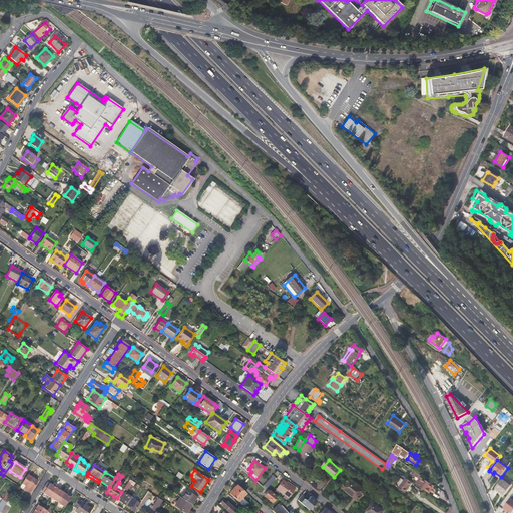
[(29,493),(37,481),(27,475),(20,487),(29,493)]
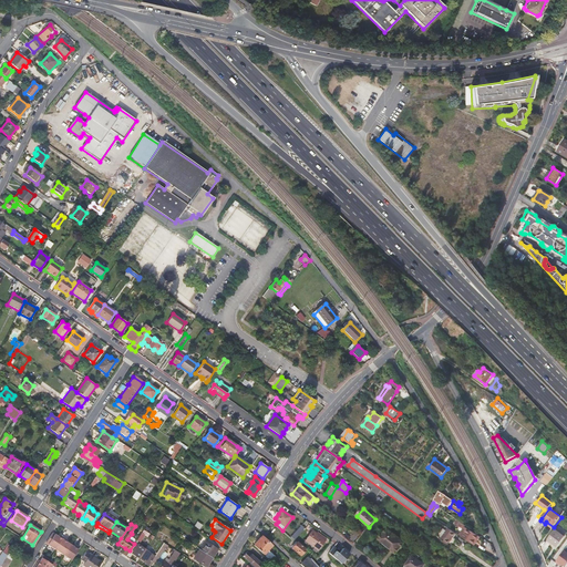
[(297,538),(305,528),(301,525),(290,537),(295,540),(297,538)]
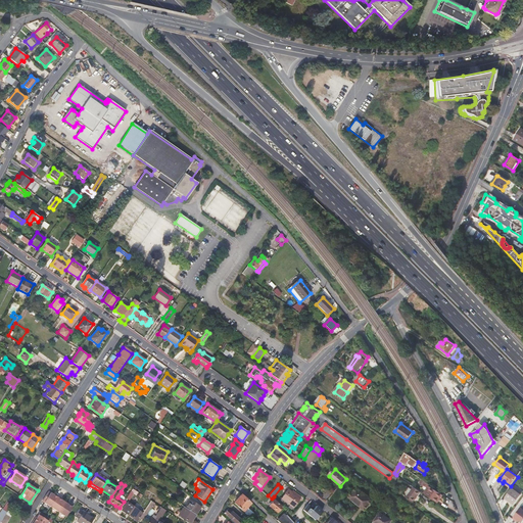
[(0,500),(5,504),(12,491),(2,485),(0,487),(0,500)]
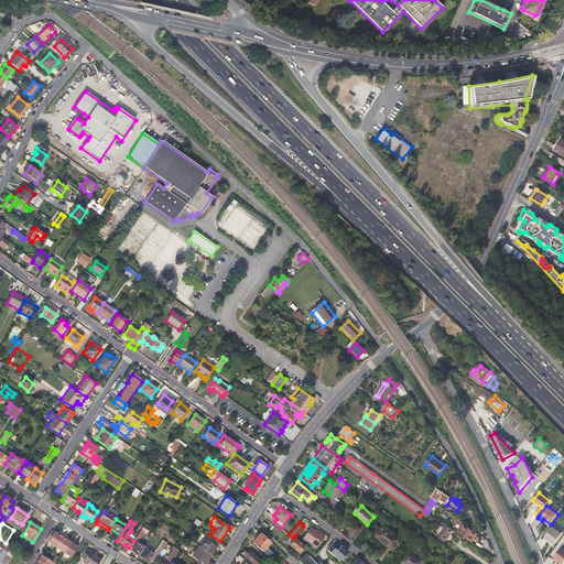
[(468,534),(465,538),(472,542),(474,538),(473,537),(476,532),(462,523),(458,528),(459,529),(458,530),(462,532),(463,531),(468,534)]
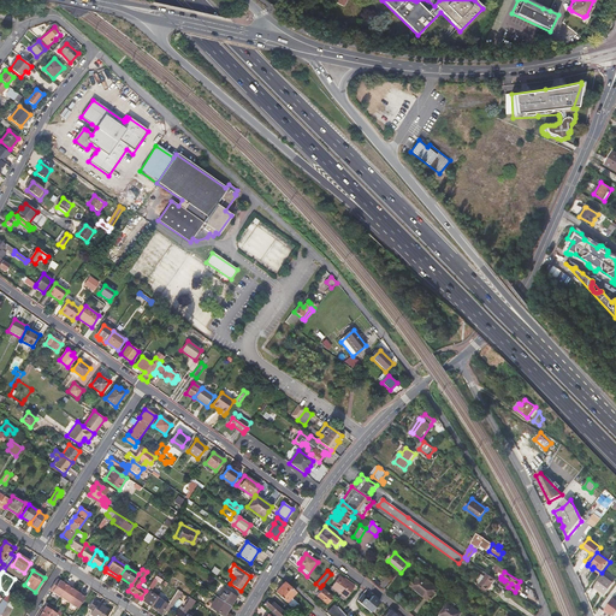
[(615,579),(606,573),(604,576),(612,582),(615,579)]
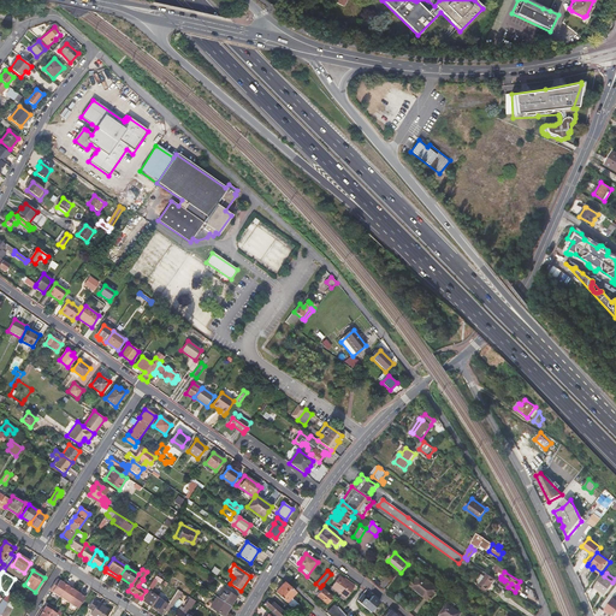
[(495,579),(486,574),(483,579),(491,585),(495,579)]
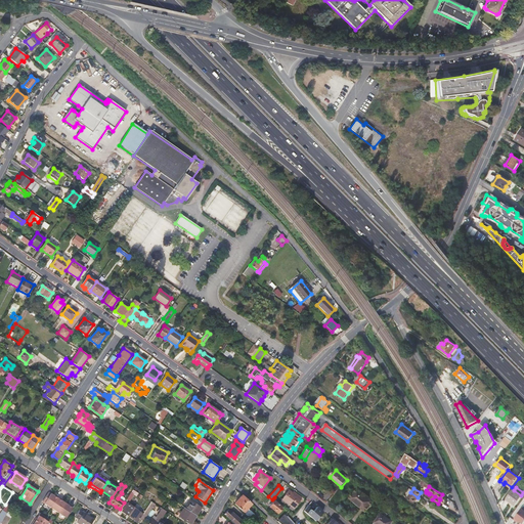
[(139,498),(141,495),(132,489),(126,498),(129,500),(133,494),(139,498)]
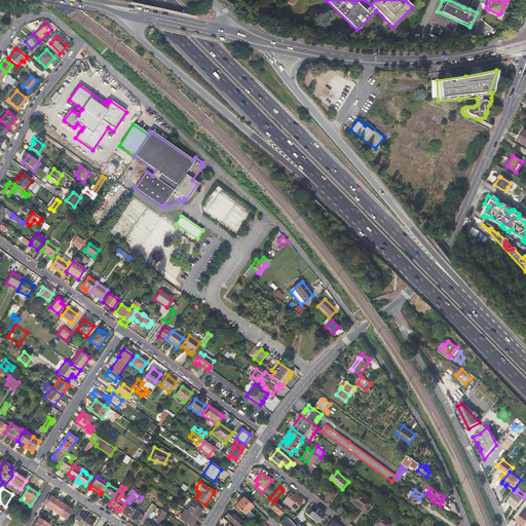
[(302,500),(290,491),(284,500),(295,510),(302,500)]
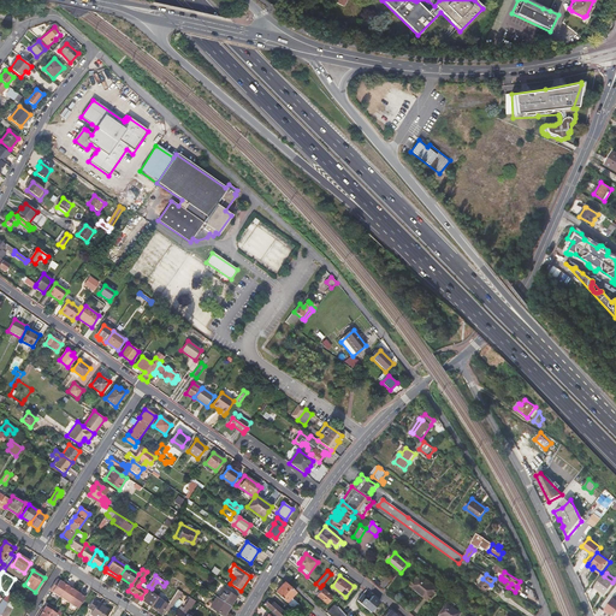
[(440,590),(421,575),(412,586),(431,602),(440,590)]
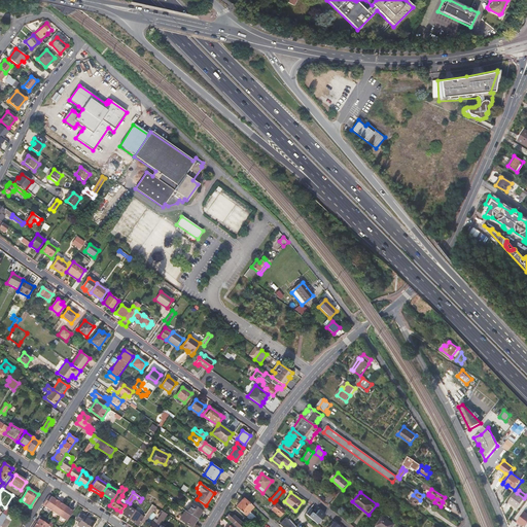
[(525,498),(524,498),(517,493),(510,502),(517,508),(518,508),(525,498)]
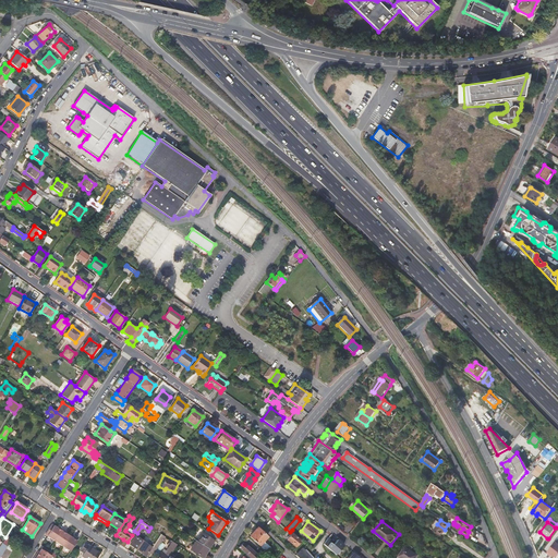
[(433,531),(440,536),(445,530),(437,524),(433,531)]
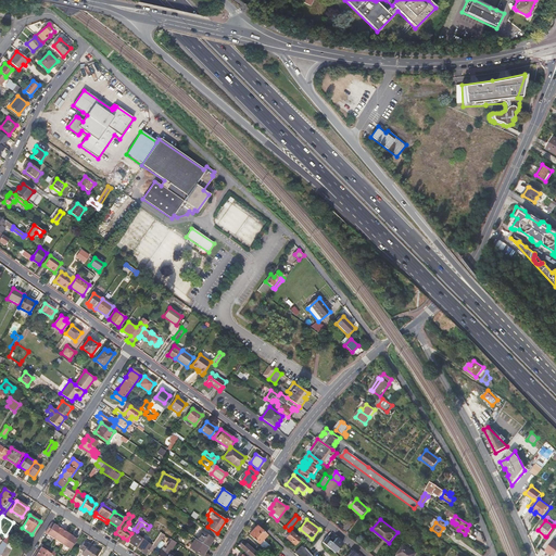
[(45,533),(71,550),(78,539),(74,535),(73,538),(65,532),(65,530),(59,526),(58,528),(51,523),(45,533)]
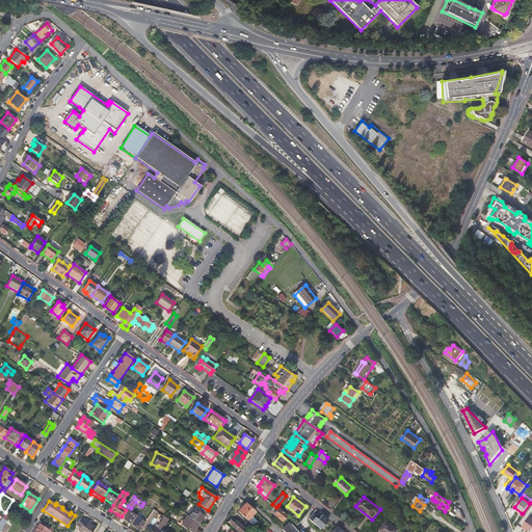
[(247,521),(251,515),(256,511),(246,503),(238,512),(247,521)]
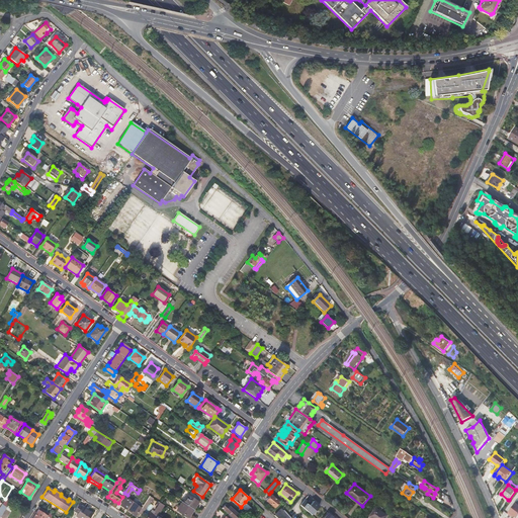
[(202,497),(193,491),(191,493),(201,499),(202,497)]
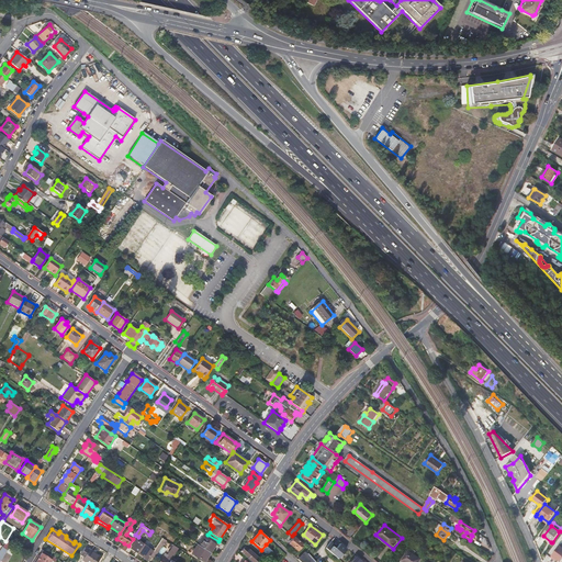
[(208,535),(206,534),(199,546),(210,553),(218,541),(208,535)]
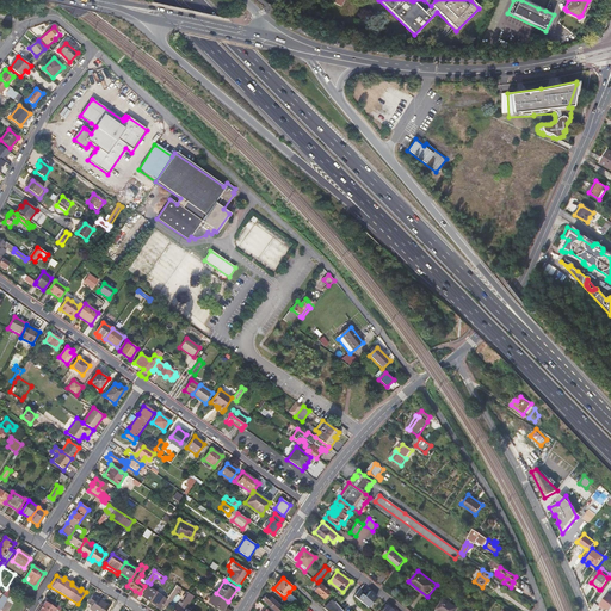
[(320,585),(319,584),(313,590),(323,599),(329,592),(321,584),(320,585)]
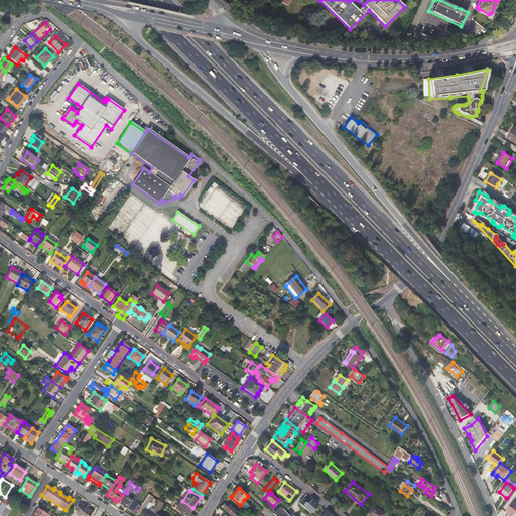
[(120,503),(135,514),(141,507),(126,495),(120,503)]
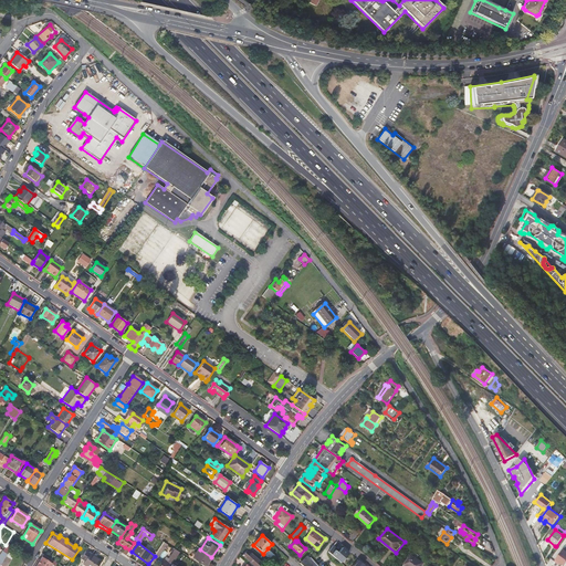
[(12,547),(8,544),(3,552),(7,555),(8,553),(12,547)]
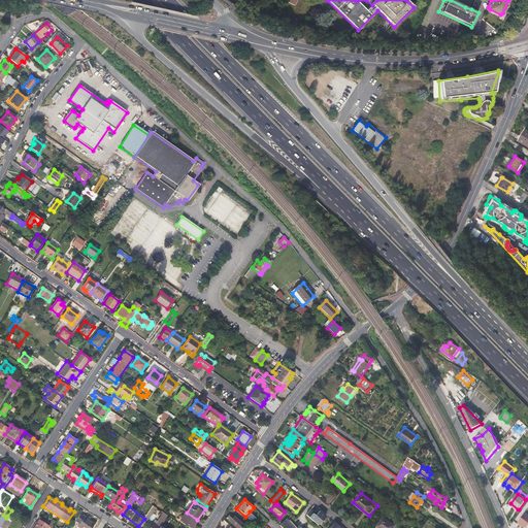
[(314,514),(314,513),(310,510),(306,516),(319,526),(326,517),(321,512),(316,516),(314,514)]
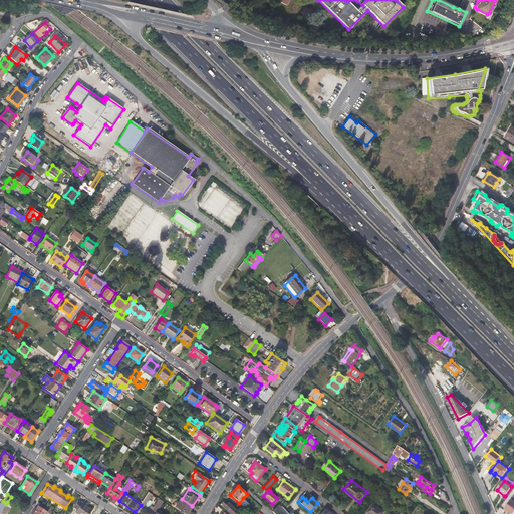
[(175,506),(187,513),(192,506),(182,499),(181,498),(178,502),(177,501),(176,503),(177,504),(175,506)]
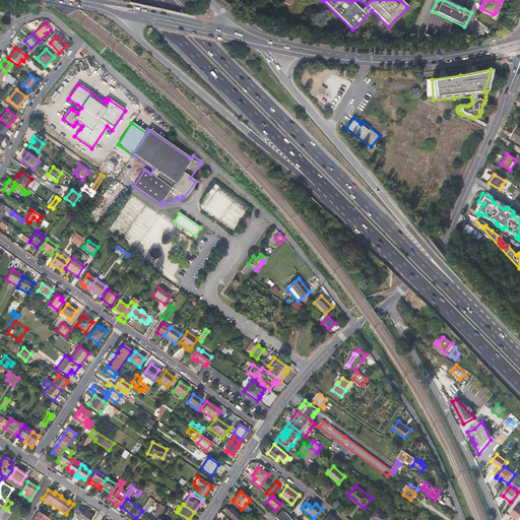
[(247,514),(251,509),(246,504),(242,509),(247,514)]
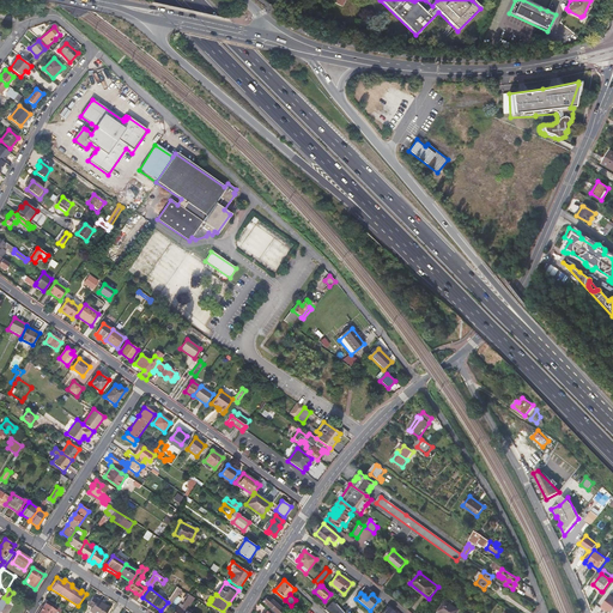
[(612,594),(601,608),(606,612),(607,610),(608,611),(611,612),(612,612),(612,594)]
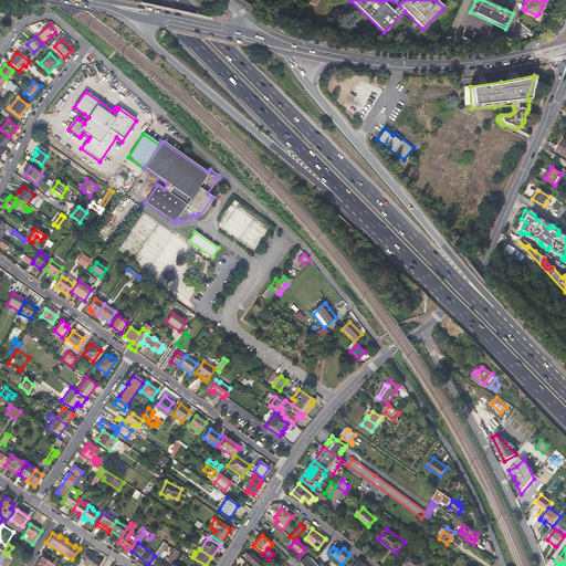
[(170,565),(171,565),(179,553),(175,549),(168,559),(166,563),(164,562),(160,565),(170,565)]
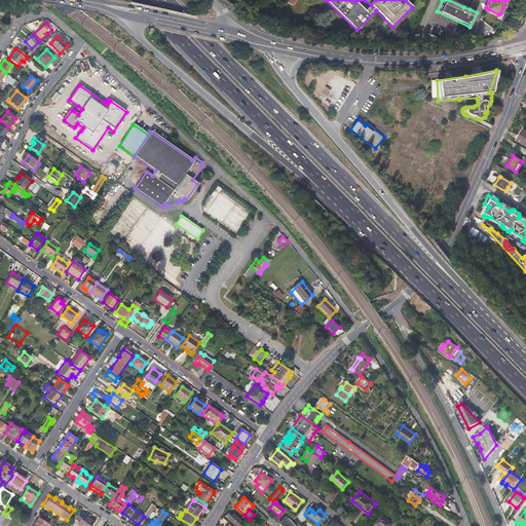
[(240,522),(229,512),(225,516),(234,525),(243,525),(247,523),(242,520),(240,522)]
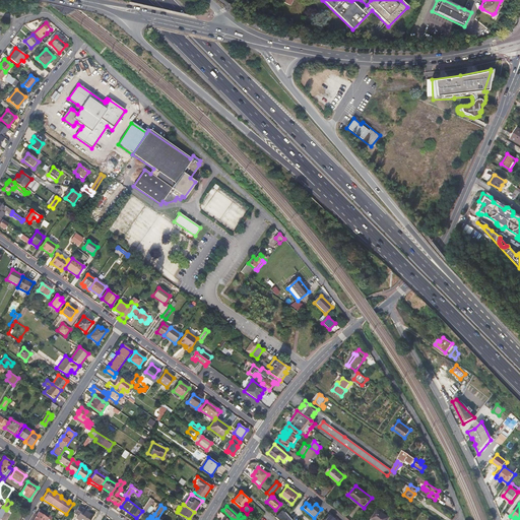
[(77,519),(89,519),(92,516),(82,509),(81,510),(78,507),(72,516),(77,519)]
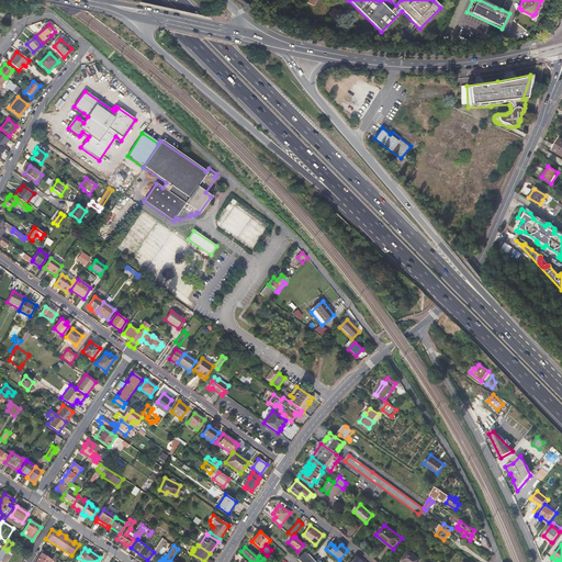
[(0,561),(7,561),(13,553),(8,549),(7,551),(0,561)]
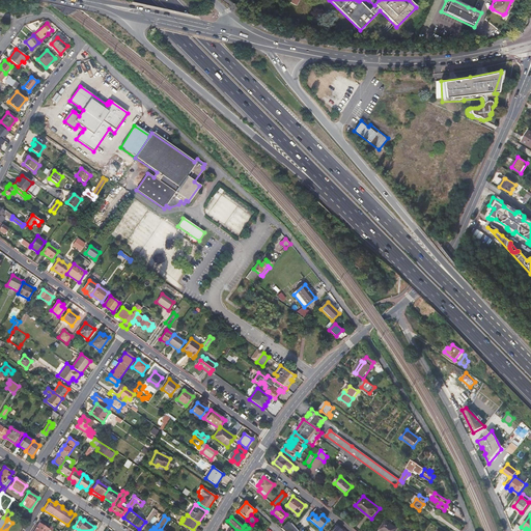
[(383,530),(395,530),(397,528),(386,521),(381,529),(383,530)]
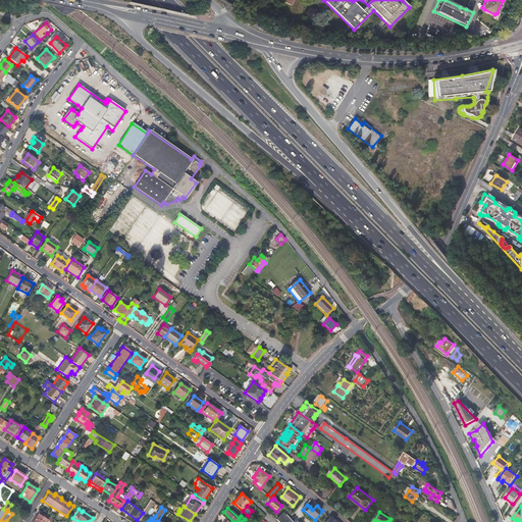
[(46,521),(48,520),(37,513),(35,516),(36,517),(32,521),(46,521)]
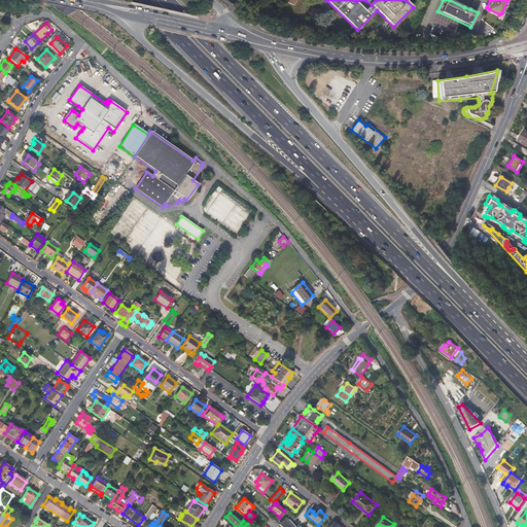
[(286,518),(280,524),(282,526),(294,526),(287,520),(286,518)]
